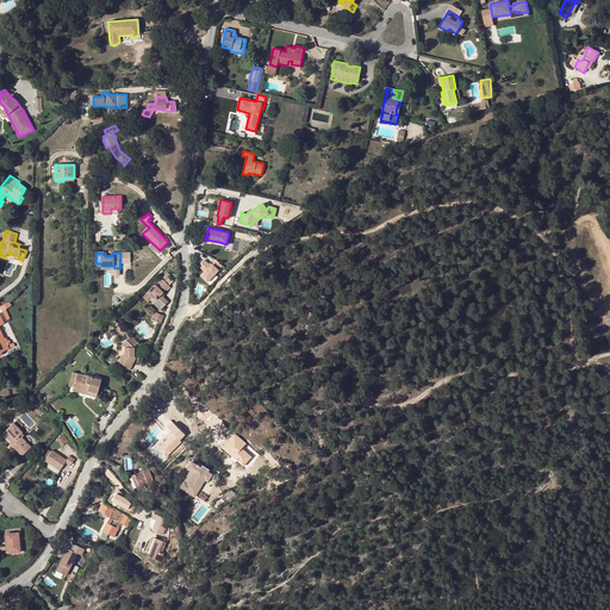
[(131,253),(120,253),(120,263),(131,263),(131,253)]
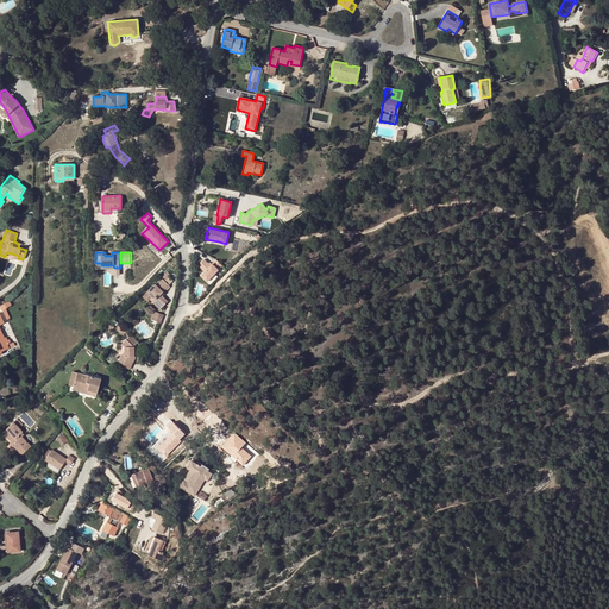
[(221,265),(215,259),(211,264),(209,265),(208,263),(203,258),(200,262),(202,264),(200,267),(205,270),(200,275),(206,281),(221,265)]
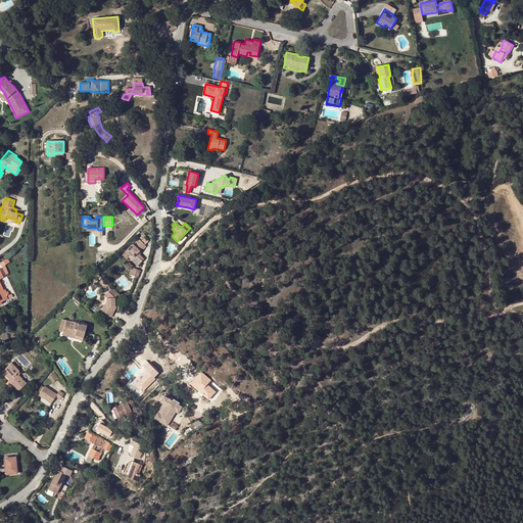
[(127,250),(132,254),(140,264),(145,258),(140,253),(139,252),(141,250),(144,247),(141,245),(143,242),(140,239),(135,244),(134,243),(127,250)]
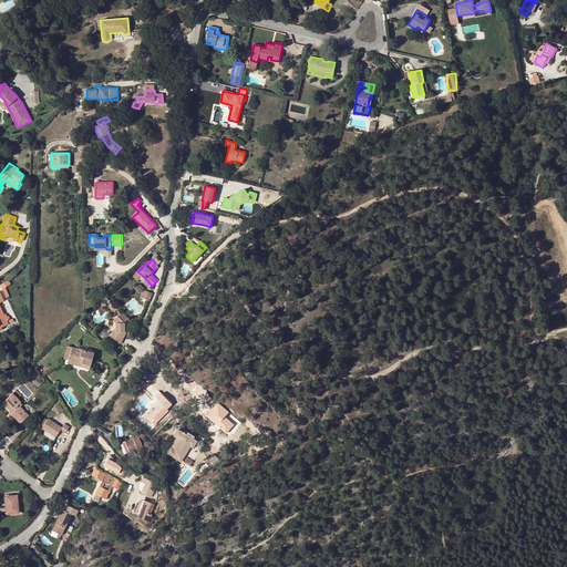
[(143,276),(137,271),(133,276),(137,280),(140,278),(143,276)]
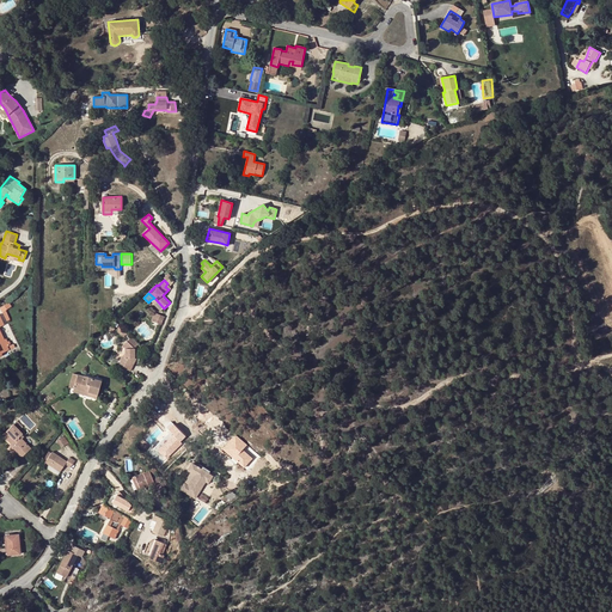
[(164,308),(154,298),(151,300),(161,311),(164,308)]
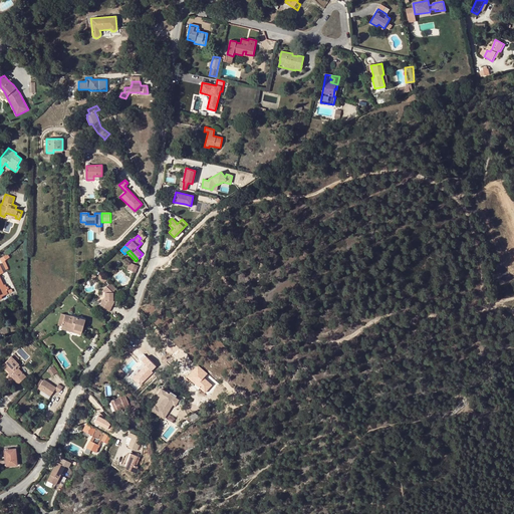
[(10,257),(7,253),(0,257),(0,259),(2,262),(4,261),(10,257)]
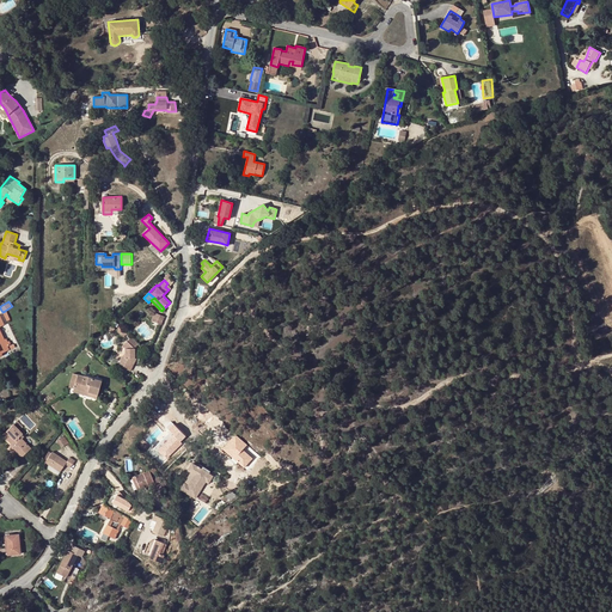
[(155,313),(152,322),(161,325),(165,317),(155,313)]
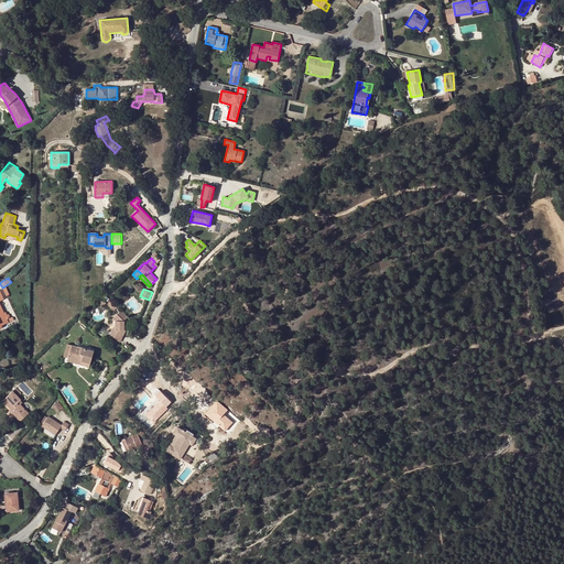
[(0,326),(1,326),(9,323),(7,320),(10,317),(9,314),(7,315),(6,312),(4,313),(0,303),(0,300),(3,299),(0,291),(0,326)]
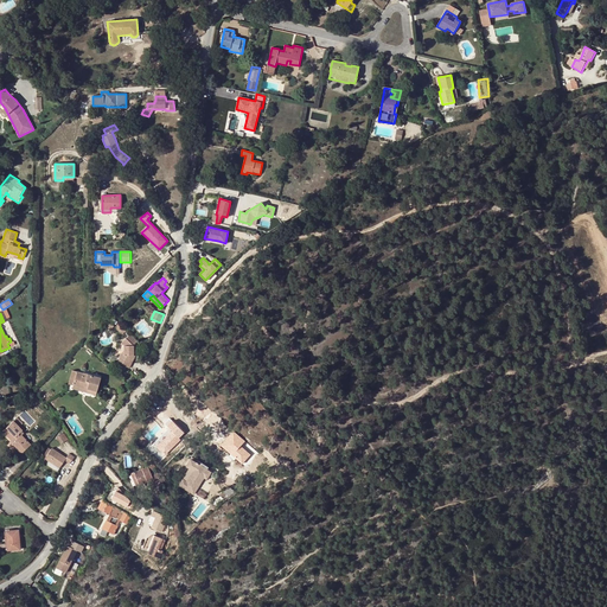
[(127,330),(120,323),(116,326),(117,328),(121,333),(123,333),(127,330)]
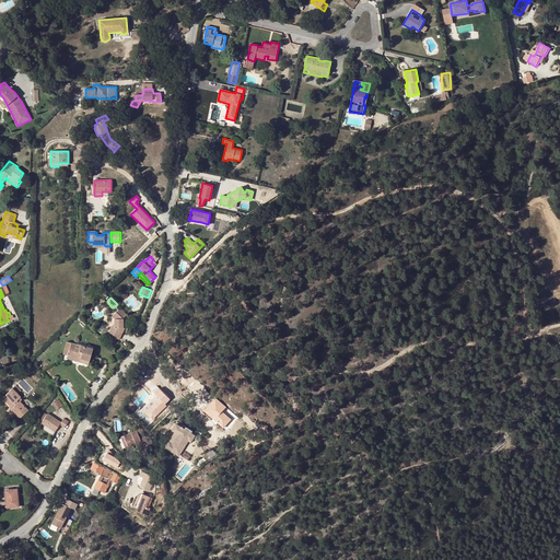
[(127,315),(120,307),(112,315),(112,325),(109,327),(108,334),(118,339),(125,328),(124,327),(124,318),(127,315)]
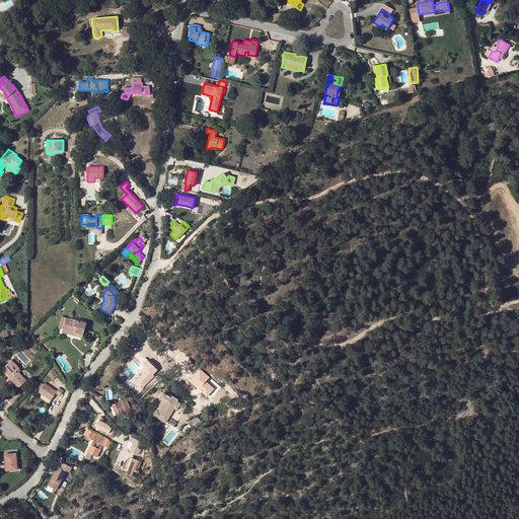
[(66,317),(63,329),(75,332),(74,335),(82,338),(86,323),(66,317)]
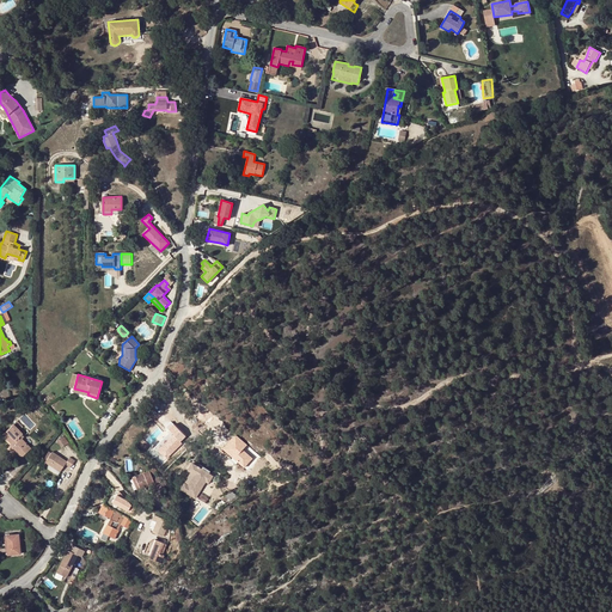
[(2,435),(11,444),(13,446),(12,447),(12,448),(17,453),(18,452),(23,456),(31,448),(26,442),(24,445),(20,440),(22,439),(25,436),(19,430),(23,428),(23,427),(17,421),(2,435)]
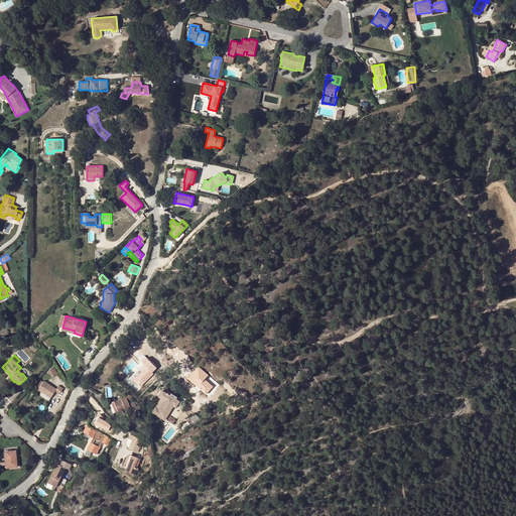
[(54,368),(47,372),(51,378),(57,374),(54,368)]
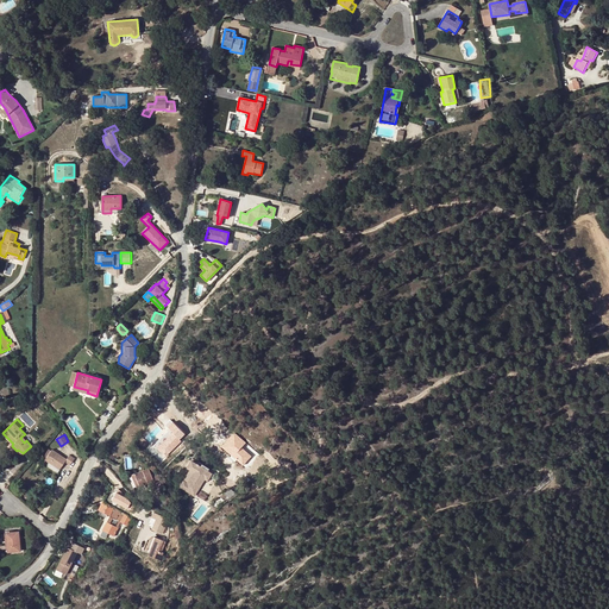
[(234,446),(244,456),(249,451),(239,443),(234,446)]
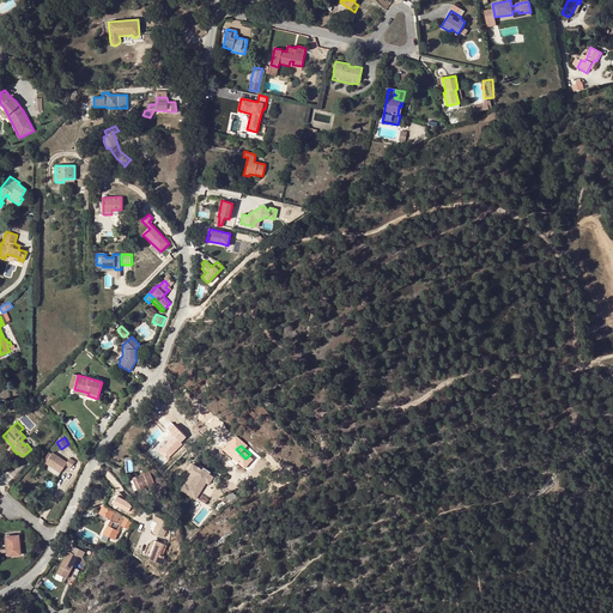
[(236,449),(229,456),(238,466),(246,459),(236,449)]
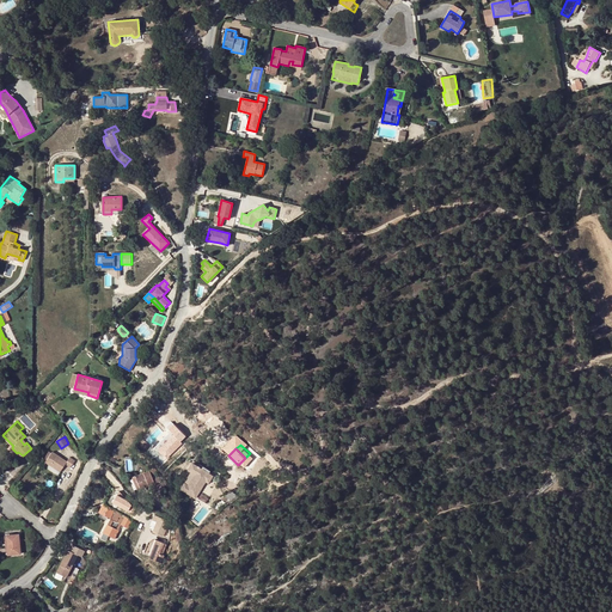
[(67,461),(51,452),(46,461),(50,465),(60,472),(66,464),(71,467),(75,460),(69,457),(67,461)]
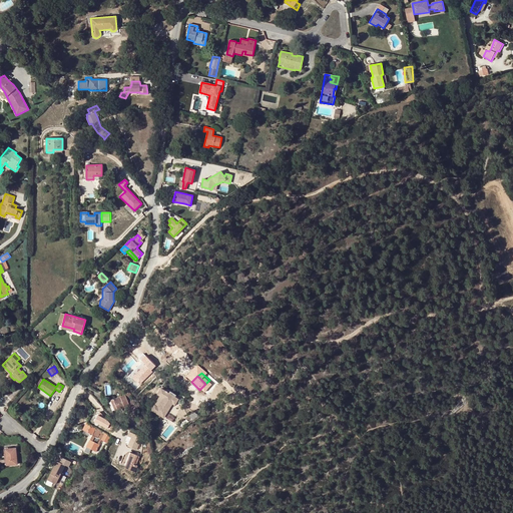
[(128,393),(125,394),(127,400),(131,399),(133,398),(129,388),(126,389),(128,393)]
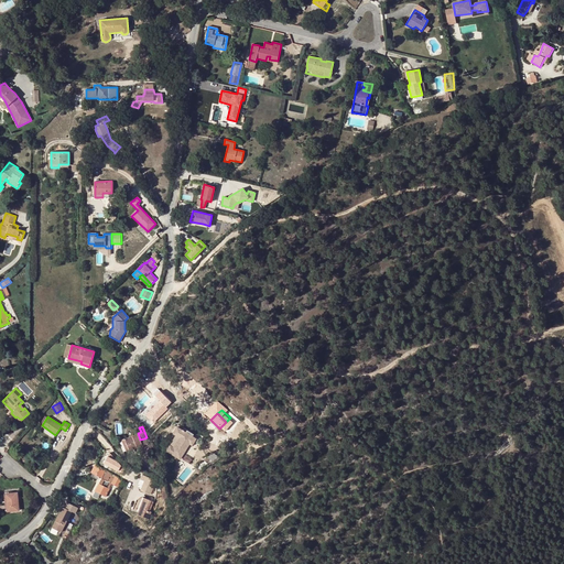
[(186,432),(177,426),(173,433),(176,435),(166,451),(181,459),(184,454),(182,453),(187,442),(190,444),(193,445),(196,438),(194,437),(186,432)]
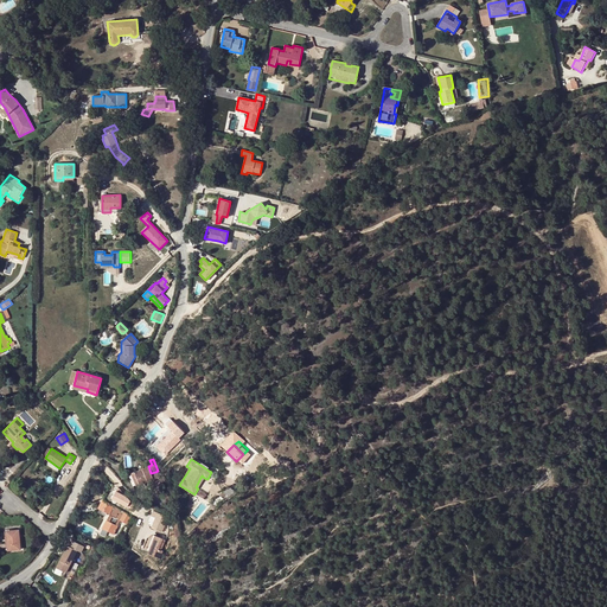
[(59,468),(50,461),(48,465),(57,471),(59,468)]
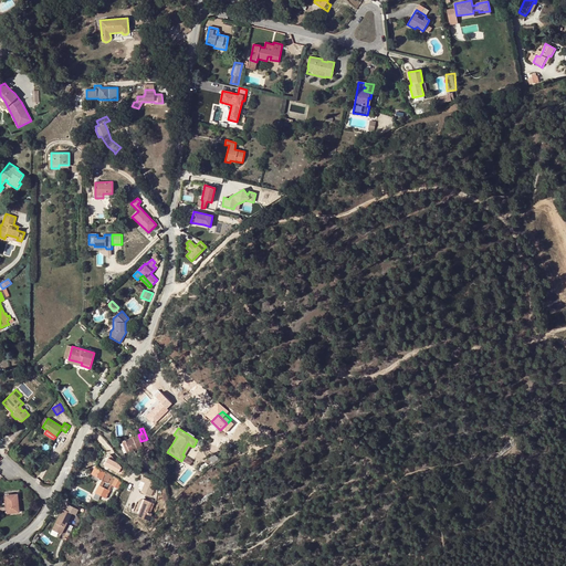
[(144,450),(148,448),(145,440),(140,441),(138,435),(125,440),(122,441),(122,442),(119,443),(124,453),(129,451),(137,448),(137,450),(143,448),(144,450)]
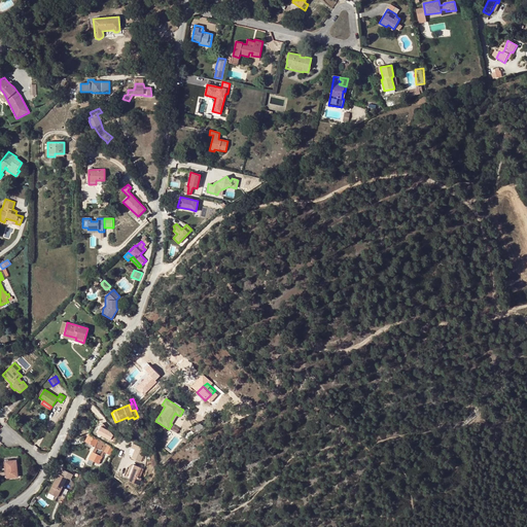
[(175,432),(176,431),(179,428),(172,424),(169,429),(175,432)]
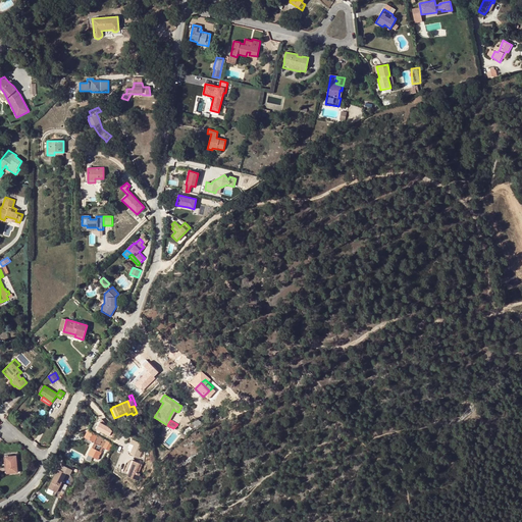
[(109,427),(105,429),(109,436),(113,434),(109,427)]
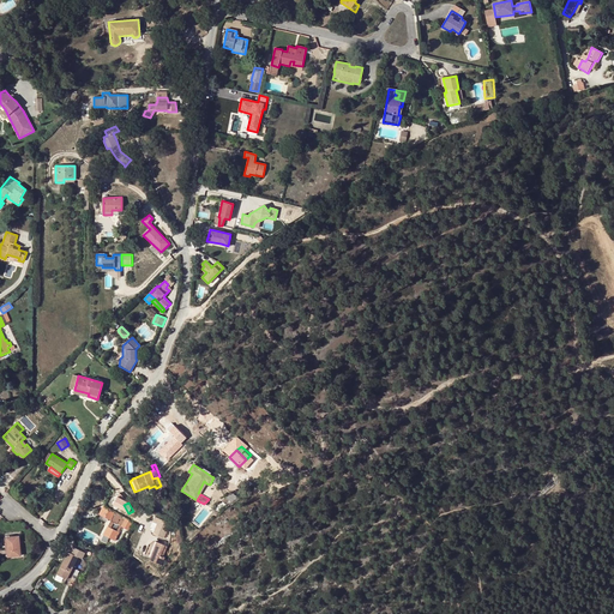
[(133,522),(106,506),(103,505),(98,513),(112,519),(110,521),(114,523),(119,525),(122,527),(130,531),(133,522)]
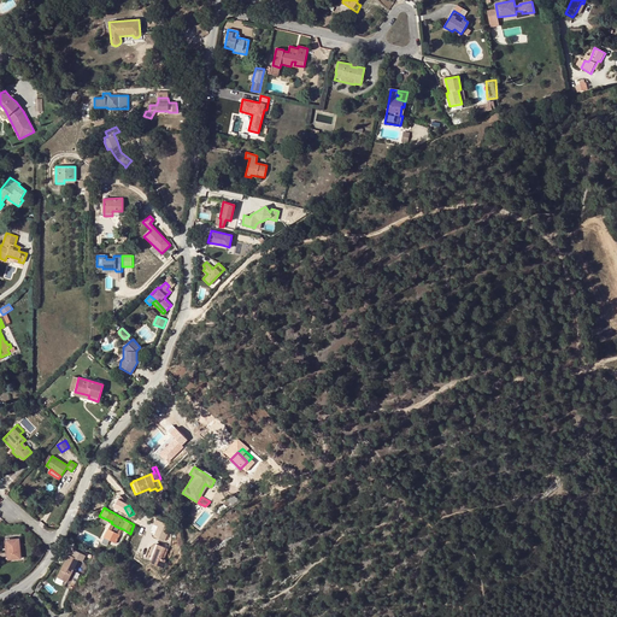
[(115,526),(111,523),(110,527),(104,538),(116,544),(123,529),(119,528),(117,533),(112,530),(115,526)]
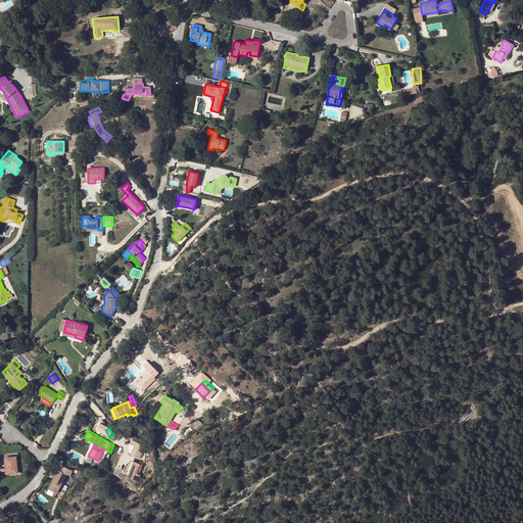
[(142,452),(133,447),(129,456),(138,460),(139,456),(142,458),(143,456),(141,455),(142,452)]
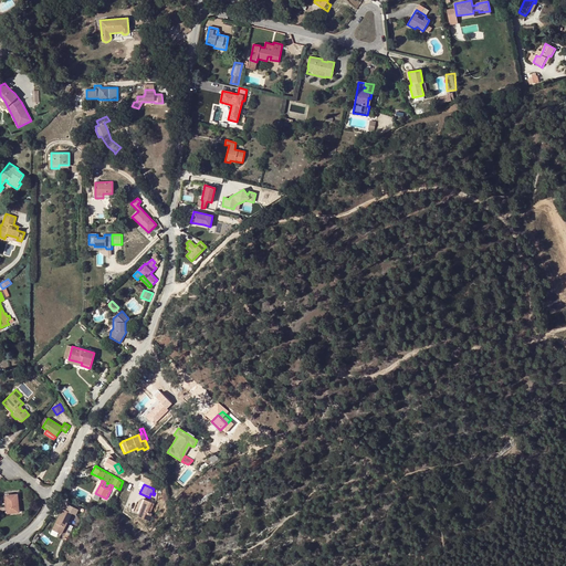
[(12,494),(6,495),(7,513),(19,512),(18,494),(12,494)]
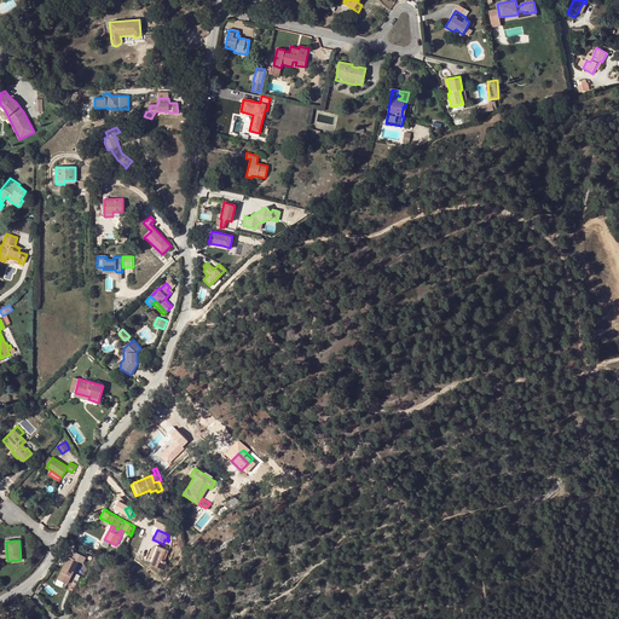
[(151,567),(160,571),(163,563),(161,562),(166,551),(156,547),(149,562),(151,567)]
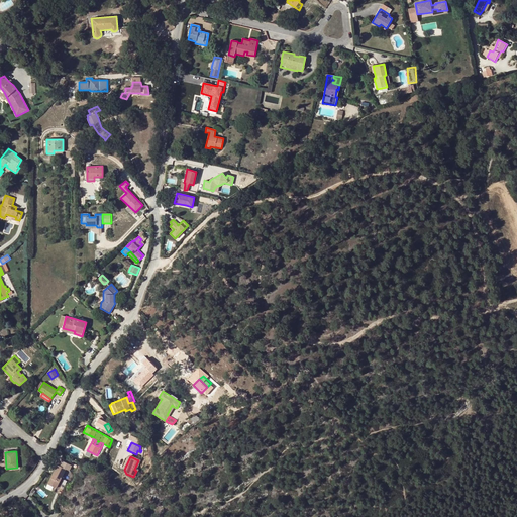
[(57,464),(47,484),(57,488),(66,469),(69,471),(72,466),(61,459),(58,464),(57,464)]
